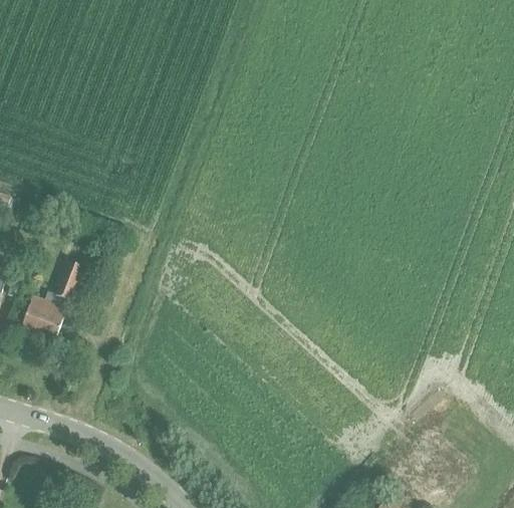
[(0,199),(7,203),(10,194),(0,190),(0,199)]
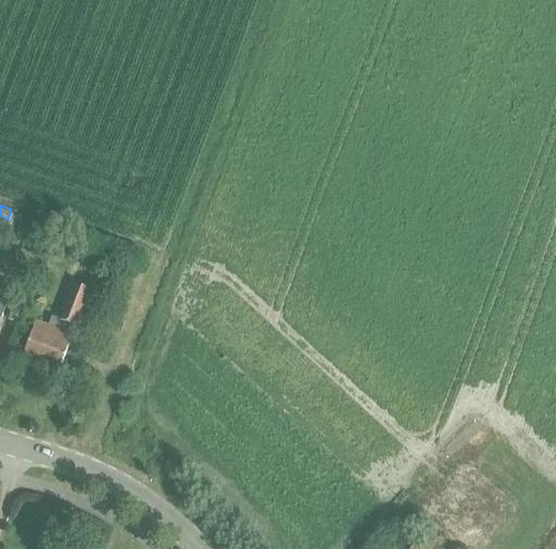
[(23,348),(60,362),(84,297),(89,285),(73,279),(59,316),(51,313),(48,321),(35,317),(23,348)]
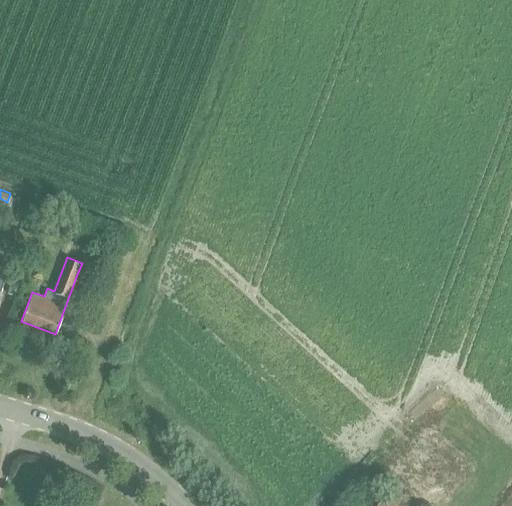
[(10,279),(7,291),(17,293),(20,282),(10,279)]
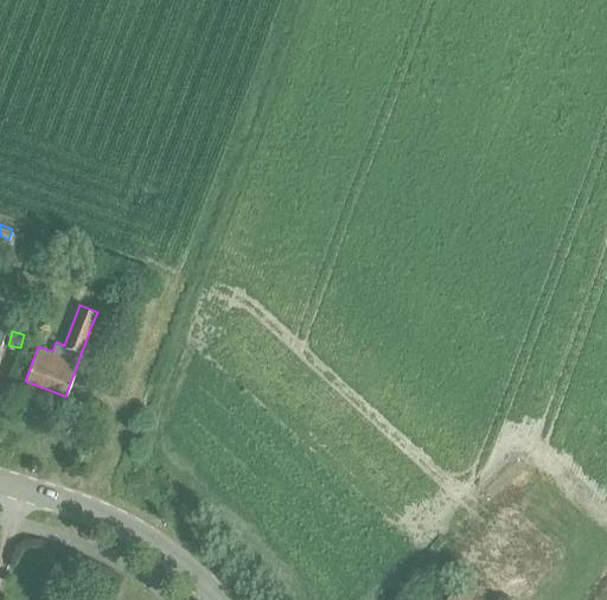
[(473,599),(455,586),(443,599),(473,599)]
